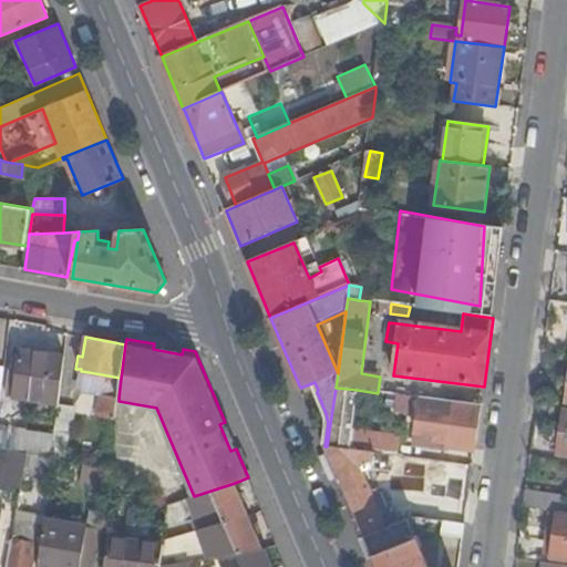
[(183,349),(154,343),(153,349),(182,354),(183,349)]
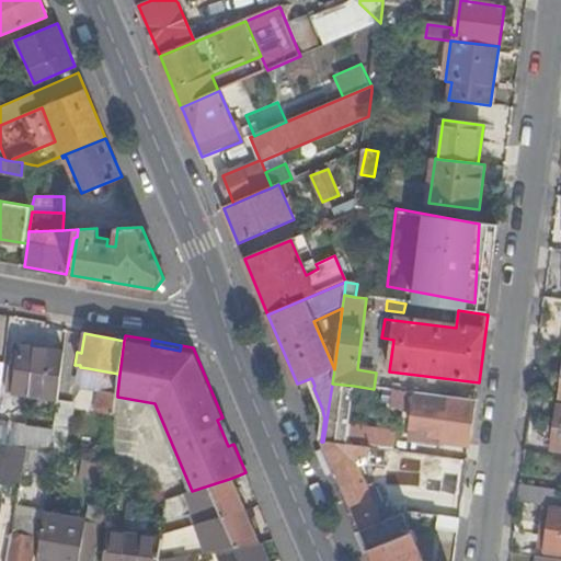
[(15,391),(59,398),(65,352),(21,344),(19,366),(13,366),(11,382),(16,384),(15,391)]
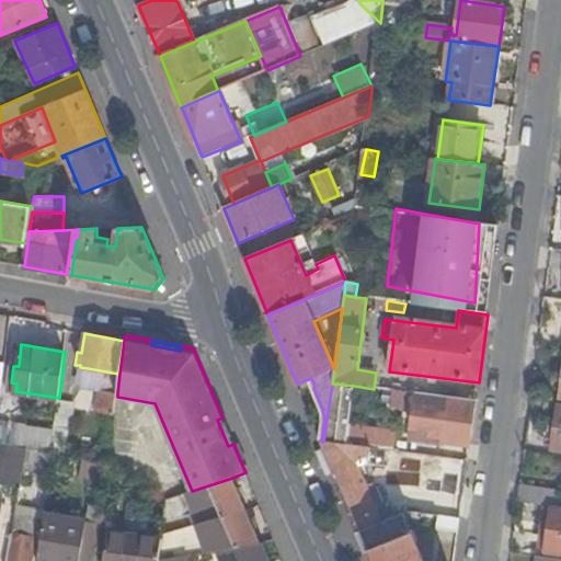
[(118,374),(88,368),(84,388),(101,391),(117,393),(119,374),(118,374)]
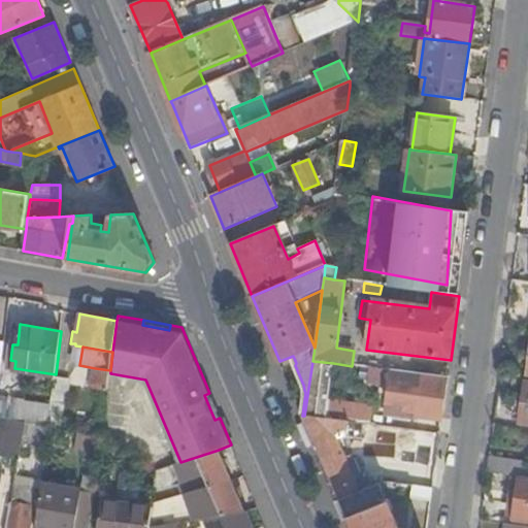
[(333,363),(312,361),(304,416),(326,419),(349,422),(370,425),(372,408),(328,402),(333,363)]
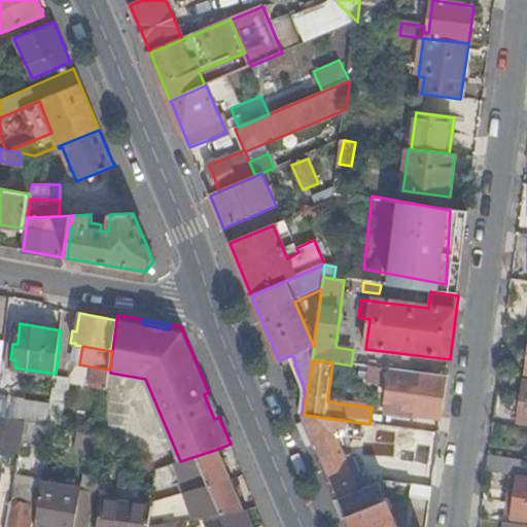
[(93,388),(108,390),(110,373),(110,370),(95,367),(93,388)]
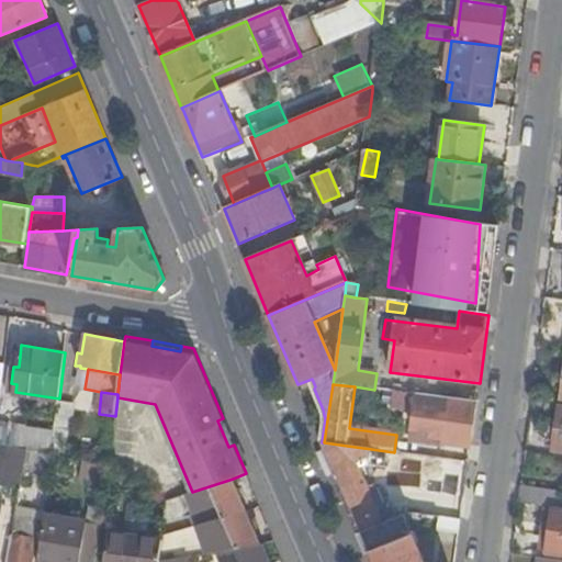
[(413,394),(392,392),(391,407),(411,409),(413,394)]
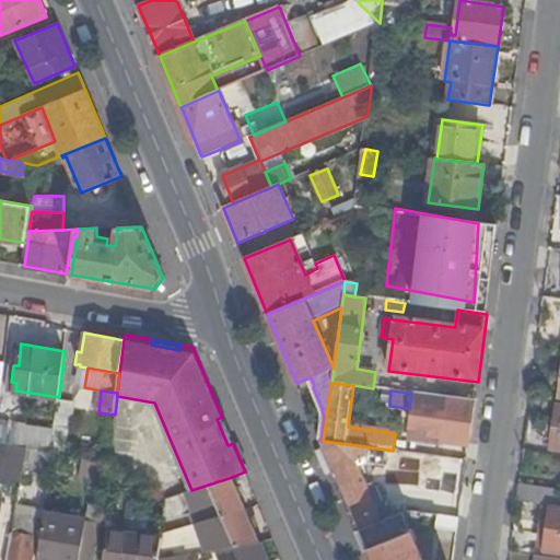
[(443,441),(469,445),(475,401),(421,394),(418,413),(445,418),(443,441)]
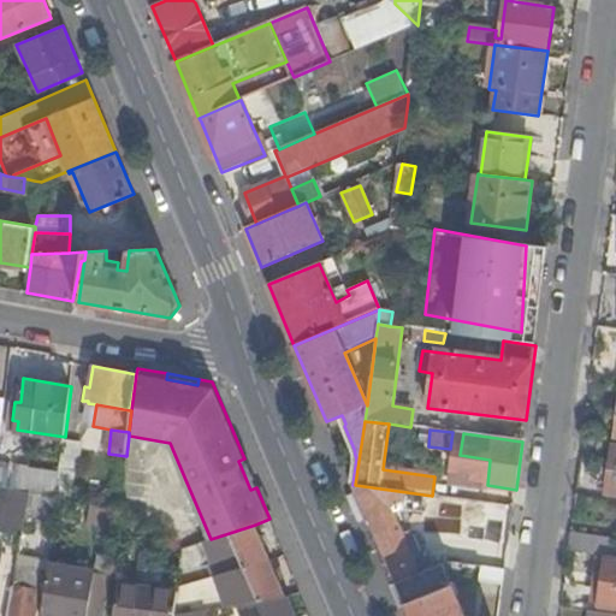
[(82,443),(64,440),(60,471),(78,473),(82,443)]
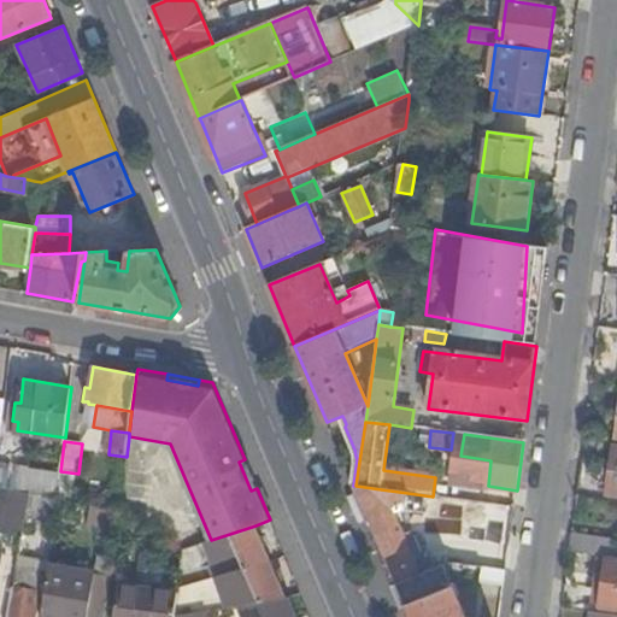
[(257,488),(245,459),(239,462),(251,491),(257,488)]
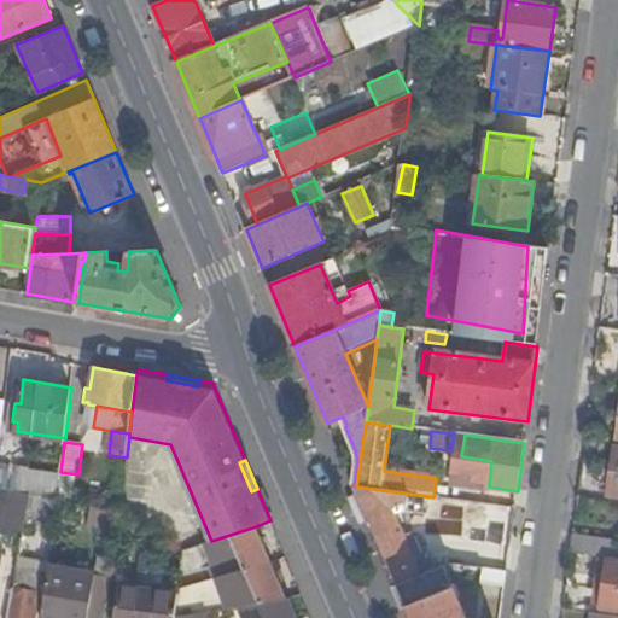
[(79,474),(60,472),(58,487),(58,499),(60,499),(75,502),(79,474)]
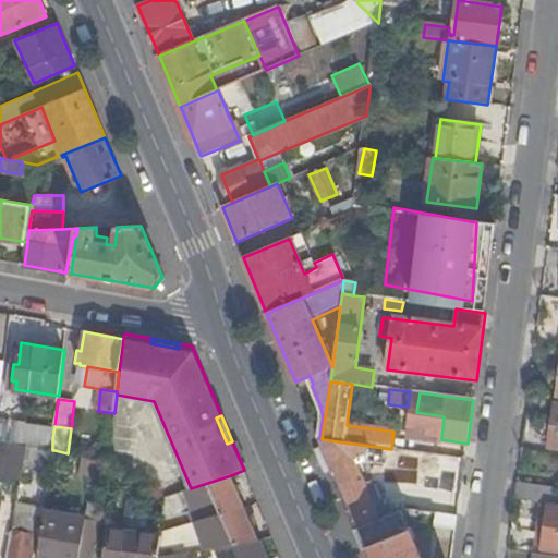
[(52,439),(26,435),(24,446),(27,446),(52,450),(52,439)]
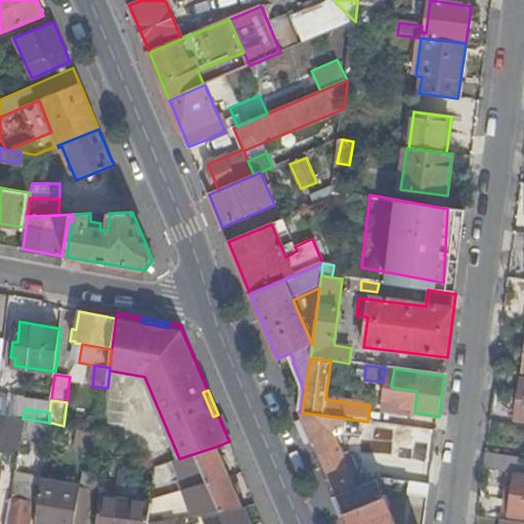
[(350,474),(343,456),(365,446),(393,450),(392,457),(413,460),(412,465),(433,467),(437,431),(367,422),(346,419),(323,416),(302,412),(300,412),(336,497),(377,480),(383,478),(386,478),(379,462),(378,463),(376,457),(364,461),(366,467),(350,474)]
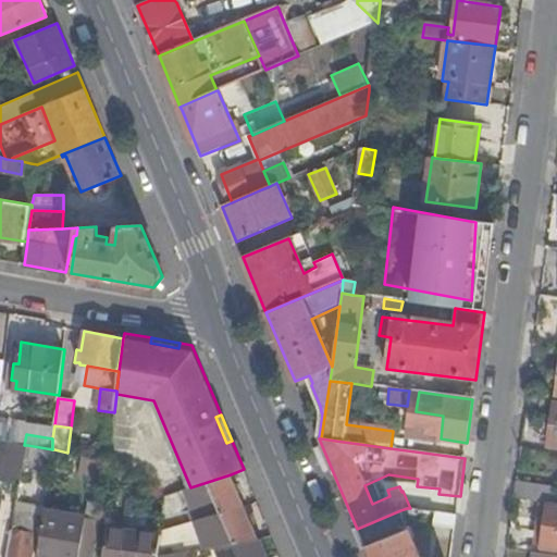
[(7,442),(0,473),(22,477),(27,445),(24,445),(7,442)]
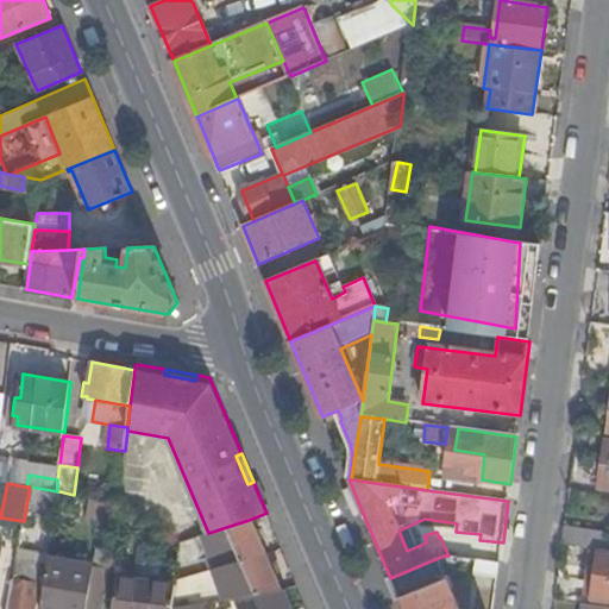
[(60,491),(57,491),(57,493),(55,506),(117,515),(118,510),(118,503),(74,495),(60,491)]
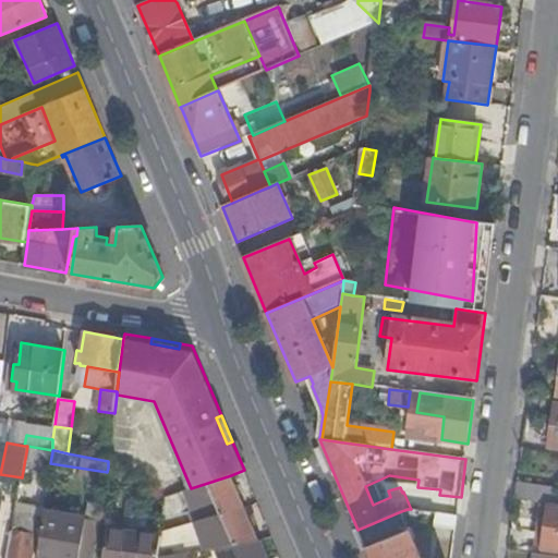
[(107,472),(106,484),(116,485),(118,469),(108,468),(107,472)]
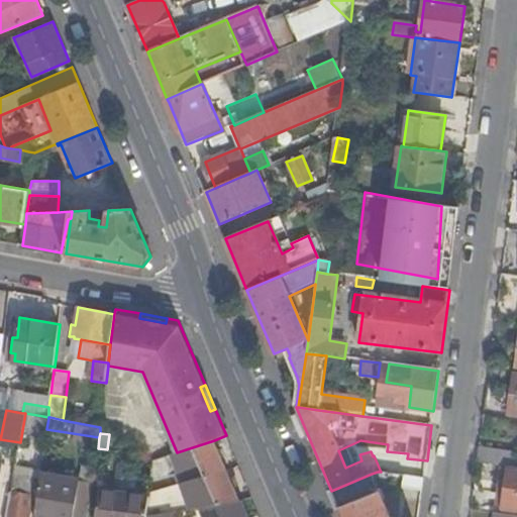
[(226,470),(214,440),(177,452),(171,454),(182,483),(186,481),(200,478),(226,470)]
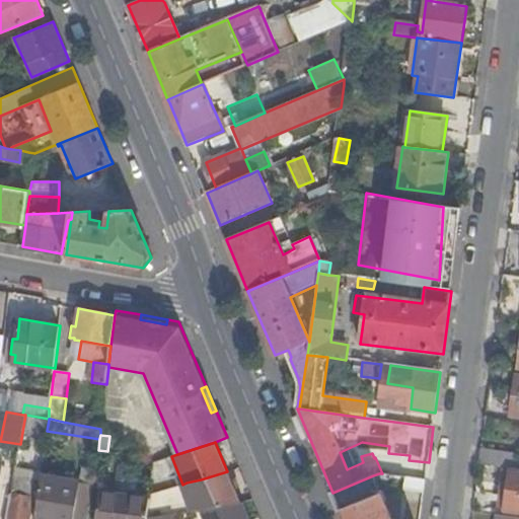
[(518,454),(480,449),(478,464),(517,469),(518,454)]
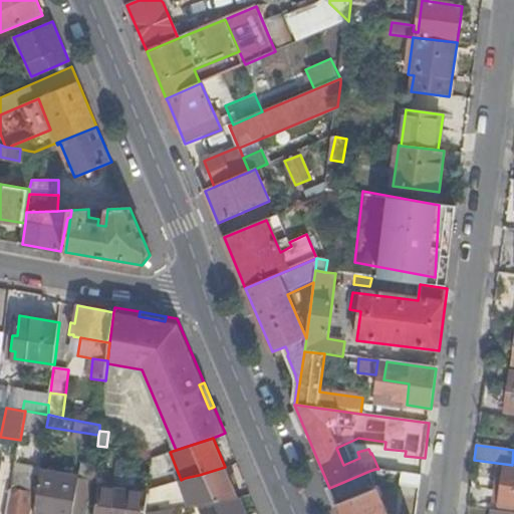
[(371,453),(378,469),(403,473),(405,456),(371,453)]
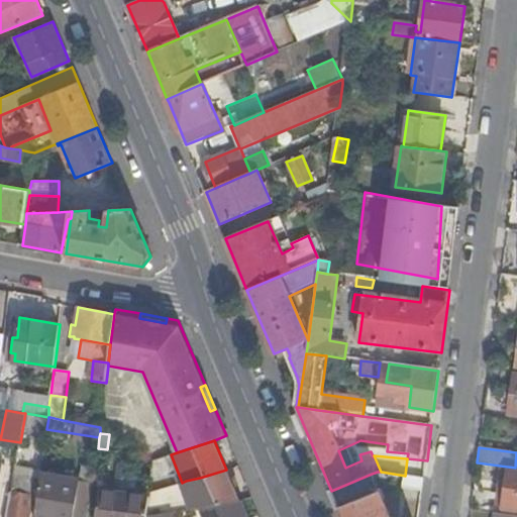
[(516,469),(508,469),(502,508),(516,510),(516,469)]
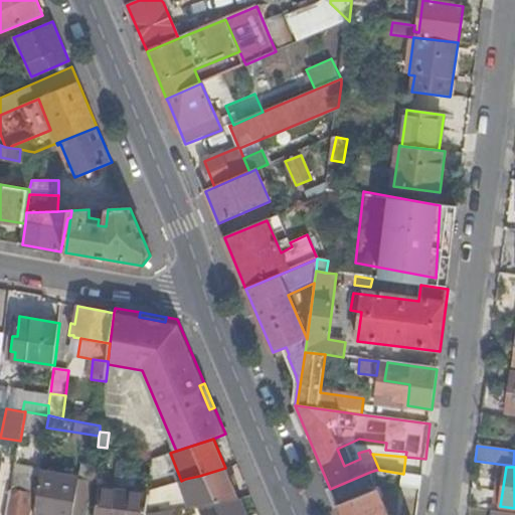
[(237,499),(225,468),(199,476),(185,479),(193,498),(210,491),(215,503),(225,501),(237,499)]
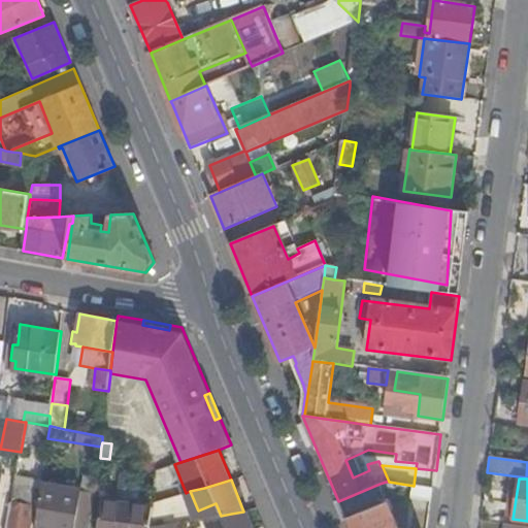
[(80,491),(41,484),(41,490),(39,502),(35,527),(77,527),(74,527),(80,491)]
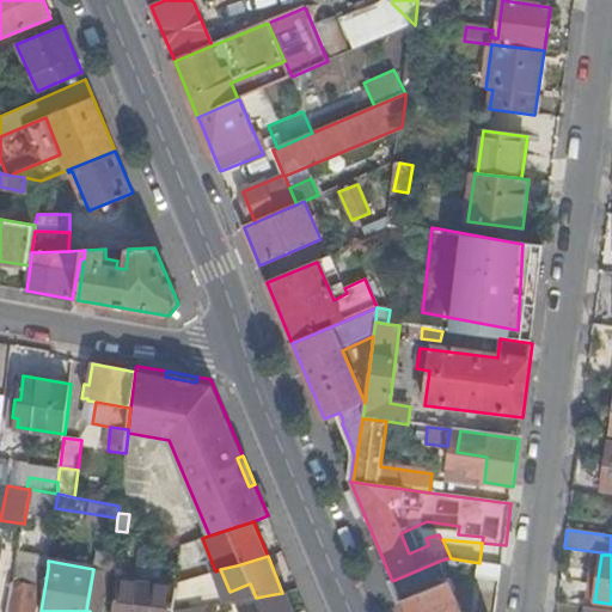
[(448,581),(440,561),(392,581),(404,611),(463,611),(450,581),(448,581)]
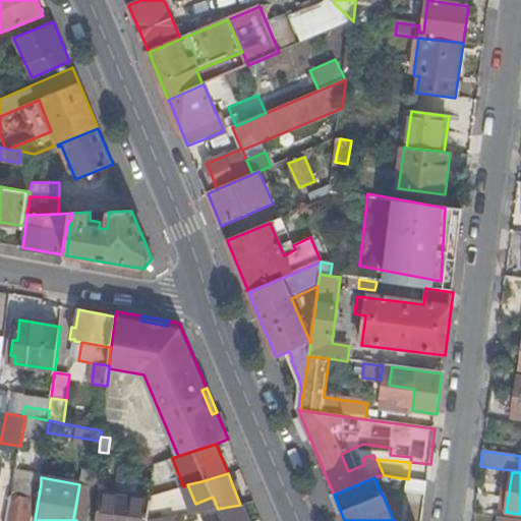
[(29,520),(34,496),(39,496),(41,483),(14,479),(6,520),(29,520)]
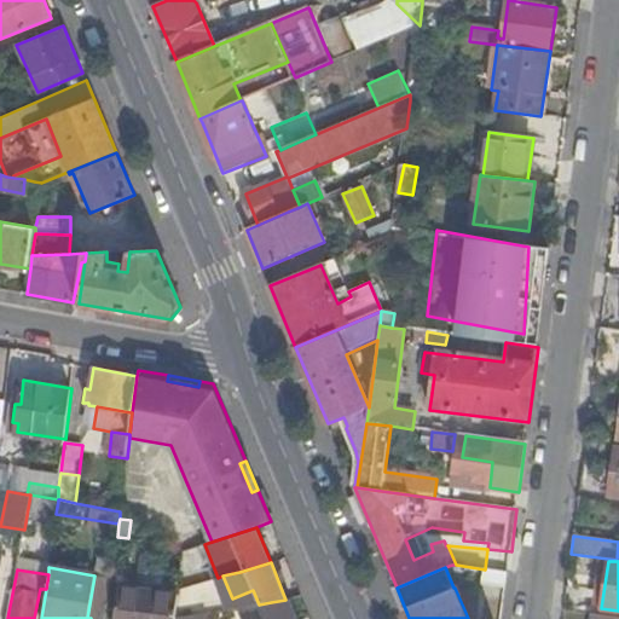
[(185,607),(219,603),(217,582),(183,585),(185,607)]
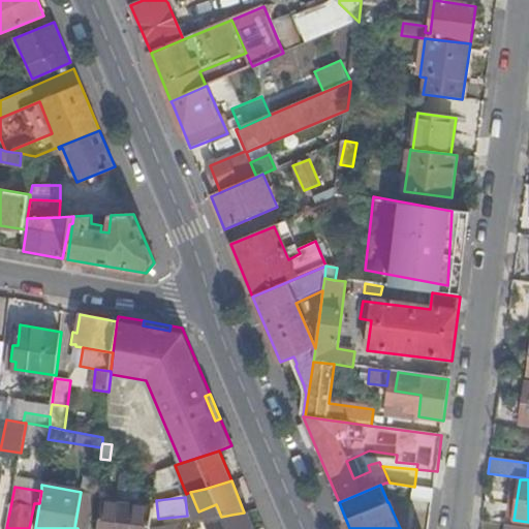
[(98,528),(150,528),(151,528),(153,509),(102,502),(98,528)]
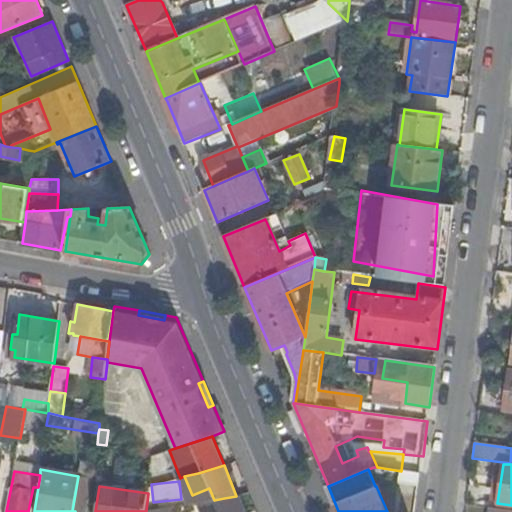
[(243,511),(236,496),(224,498),(214,500),(213,500),(199,502),(202,511),(243,511)]
